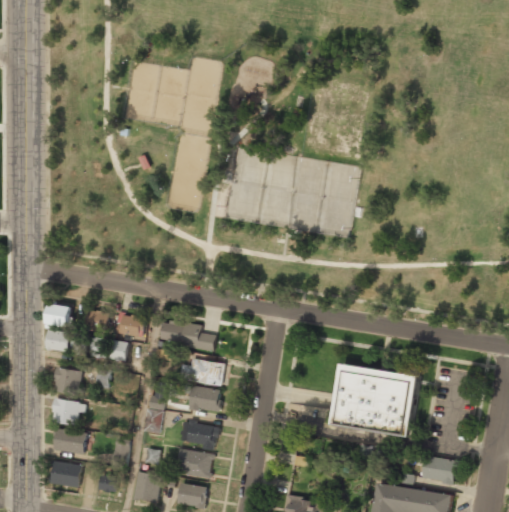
[(143,153),(137,157),(139,162),(142,168),(149,166),(143,153)]
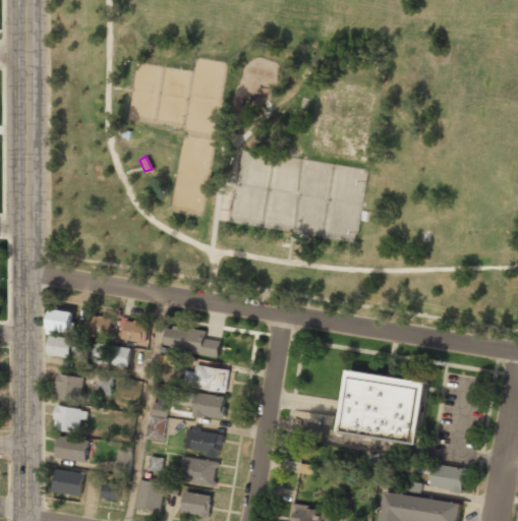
[(69,334),(71,311),(49,309),(46,331),(69,334)]
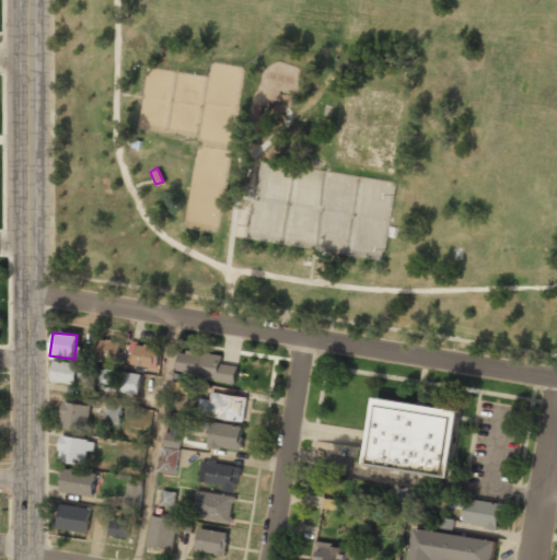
[(93,360),(115,362),(117,341),(95,339),(93,360)]
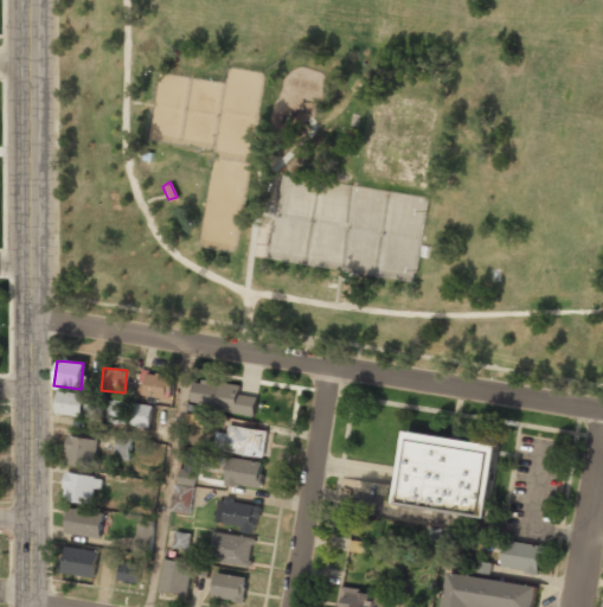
[(167,400),(171,376),(139,371),(136,396),(167,400)]
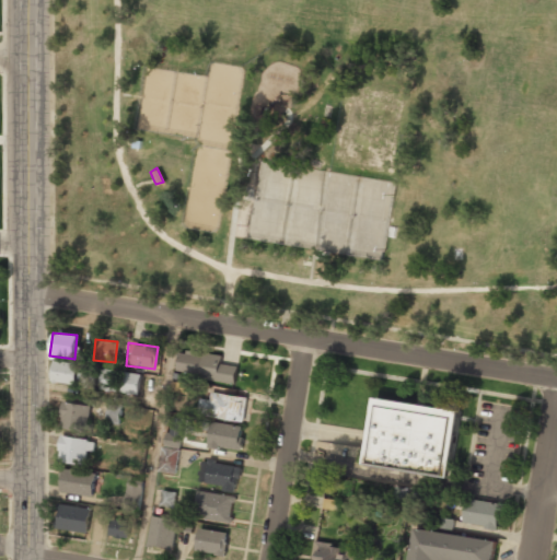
[(174,373),(232,383),(235,366),(219,363),(220,356),(178,349),(174,373)]
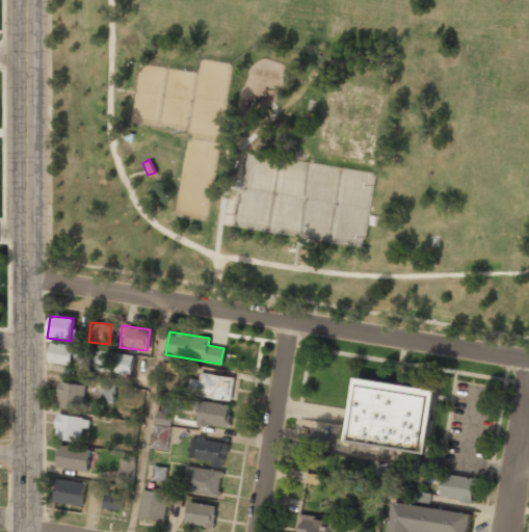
[(46,363),(70,366),(72,346),(48,343),(46,363)]
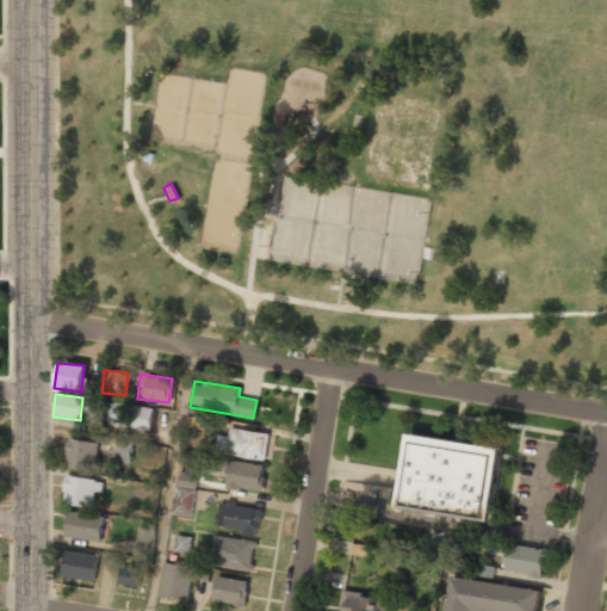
[(152,408),(86,399),(82,421),(148,431),(152,408)]
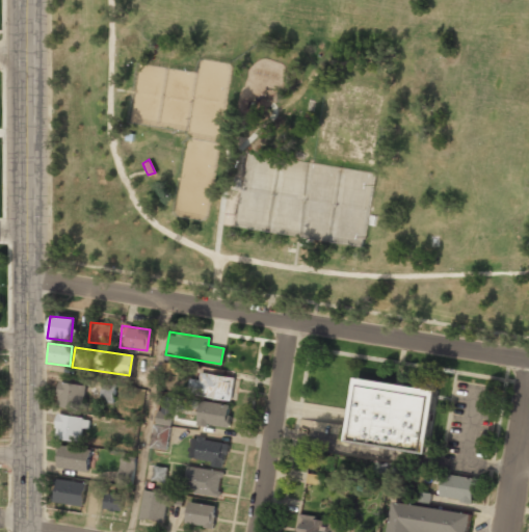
[(230,399),(232,376),(199,373),(199,379),(188,379),(186,396),(230,399)]
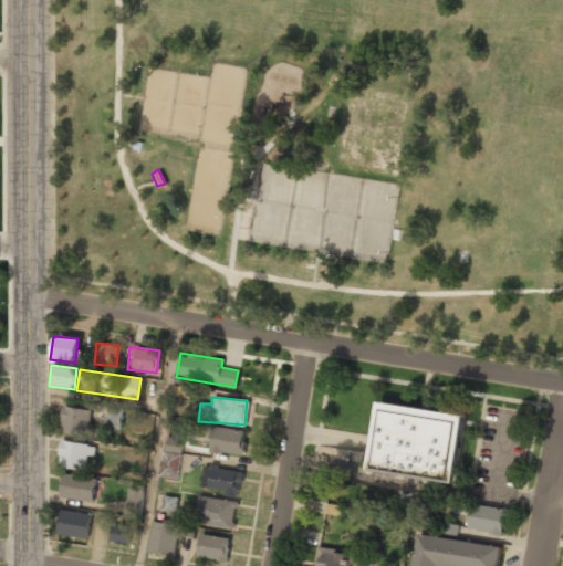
[(367,470),(452,481),(461,413),(375,404),(367,470)]
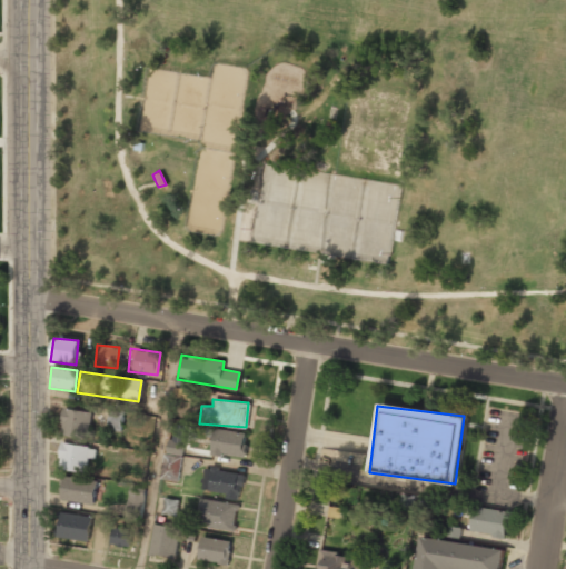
[(58,435),(85,439),(89,412),(62,408),(58,435)]
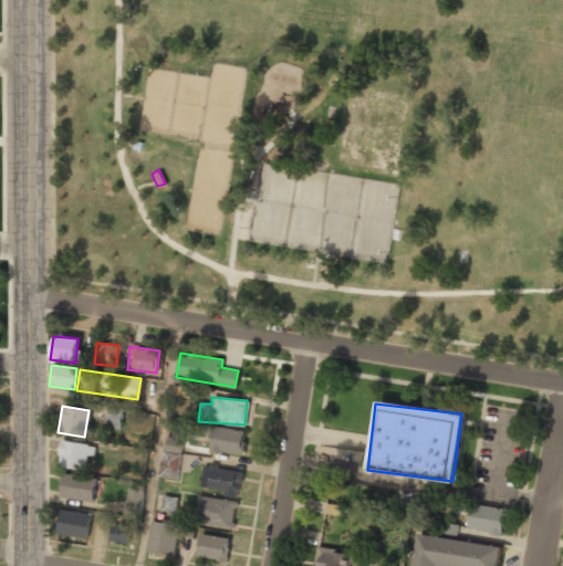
[(121,409),(107,407),(104,427),(118,429),(121,409)]
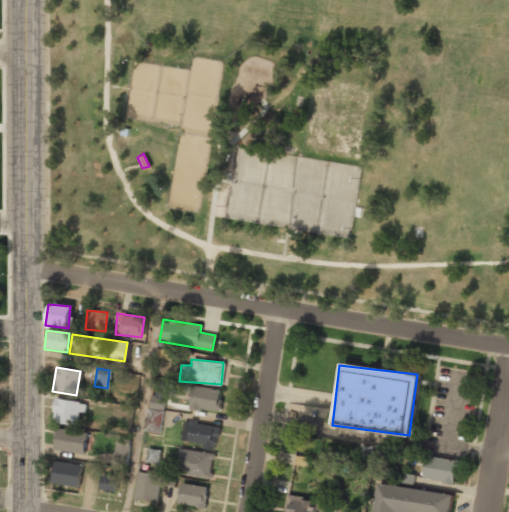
[(188,407),(217,412),(220,390),(191,385),(188,407)]
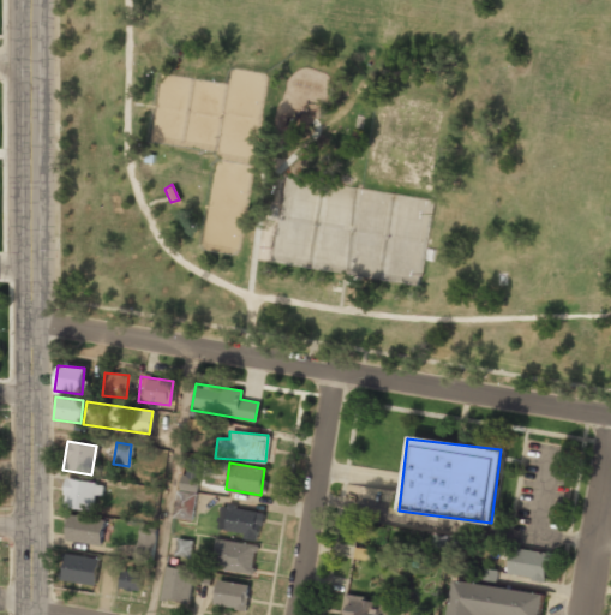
[(190,520),(197,477),(178,475),(171,518),(190,520)]
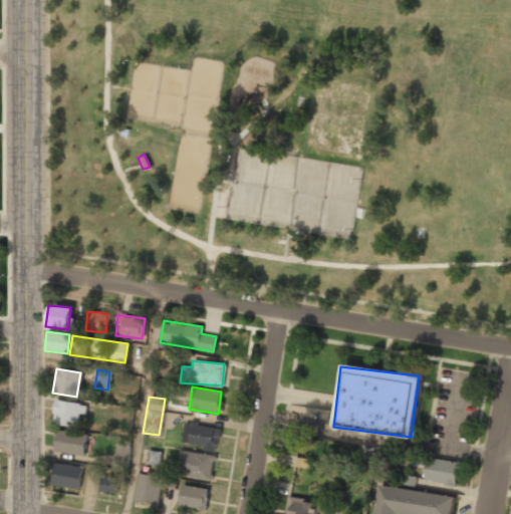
[(75,428),(78,414),(83,415),(84,405),(54,400),(50,424),(75,428)]
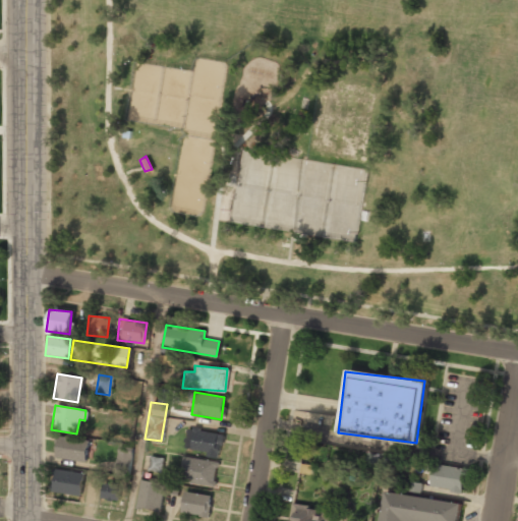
[(221,432),(185,428),(183,449),(205,451),(204,457),(218,458),(221,432)]
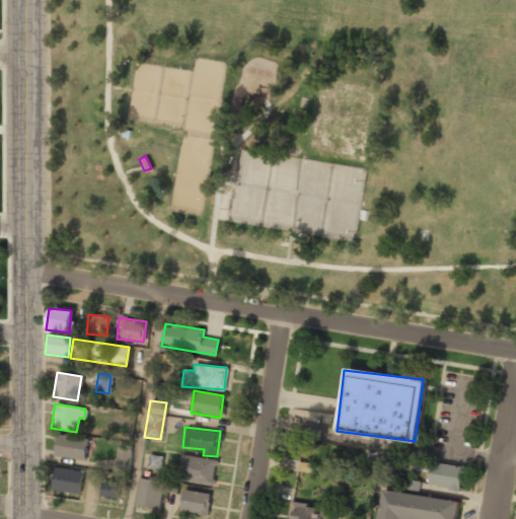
[(53,455),(83,460),(87,439),(57,434),(53,455)]
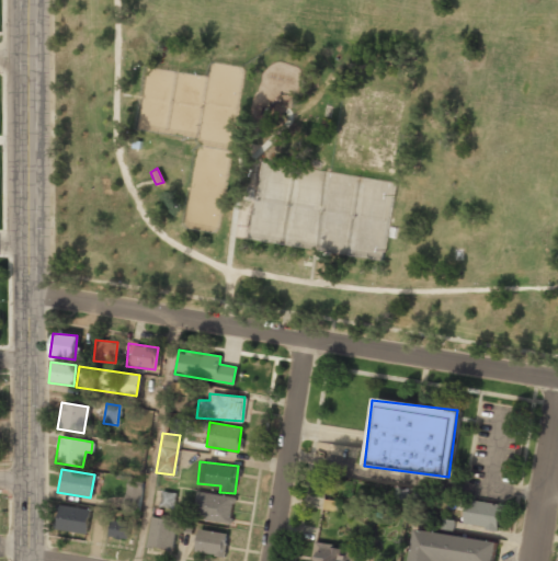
[(123,512),(138,512),(139,481),(124,480),(123,512)]
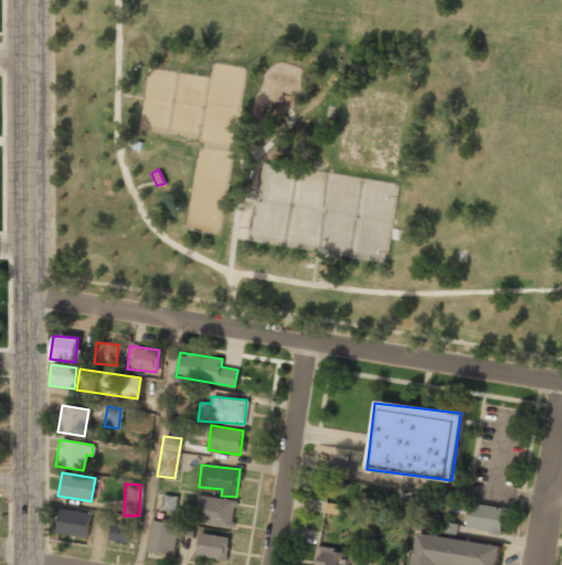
[(175,496),(160,494),(158,510),(173,512),(175,496)]
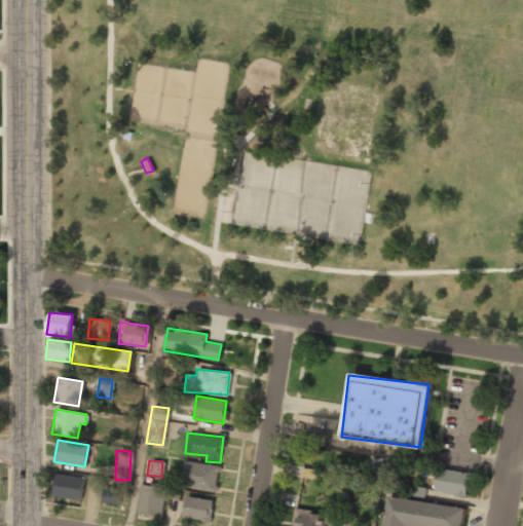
[(218,466),(182,460),(178,485),(214,491),(218,466)]
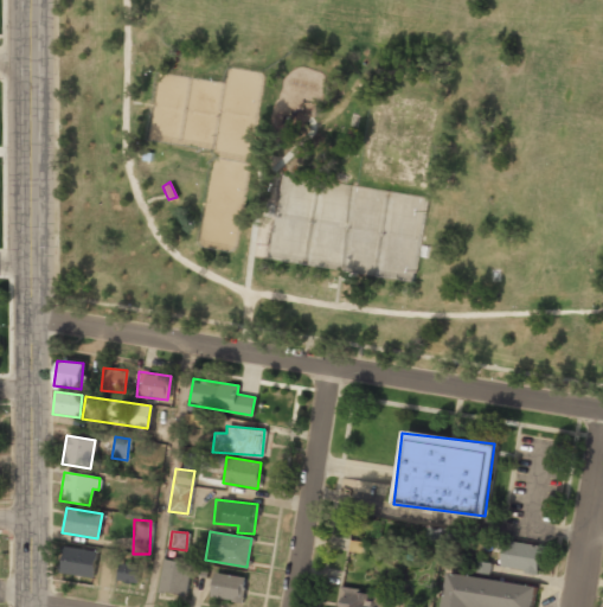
[(499,567),(536,573),(539,545),(502,540),(499,567)]
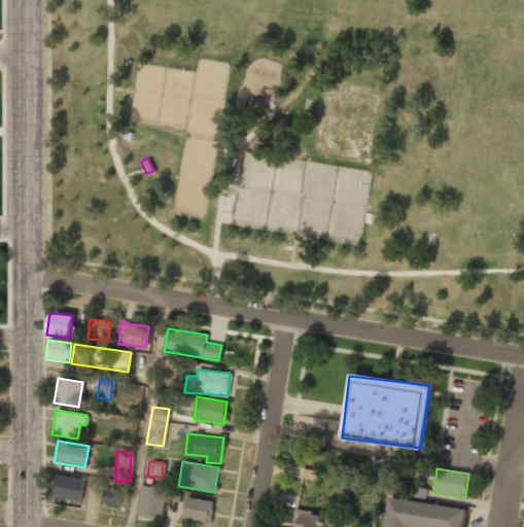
[(53,500),(81,499),(80,477),(51,478),(53,500)]
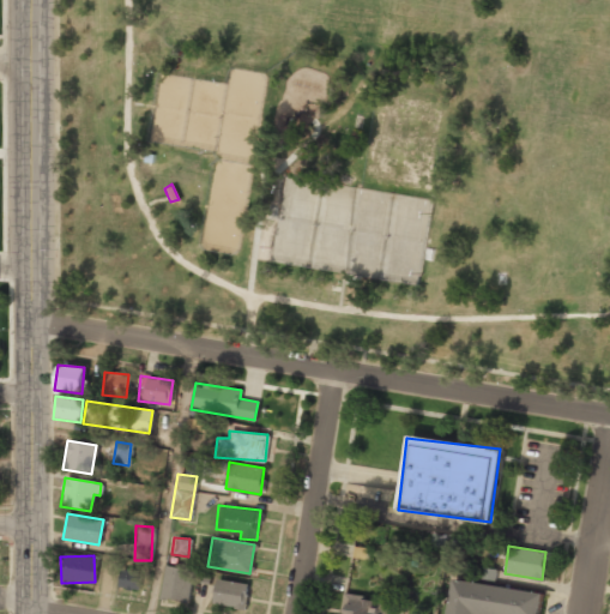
[(187,600),(191,569),(162,566),(159,597),(187,600)]
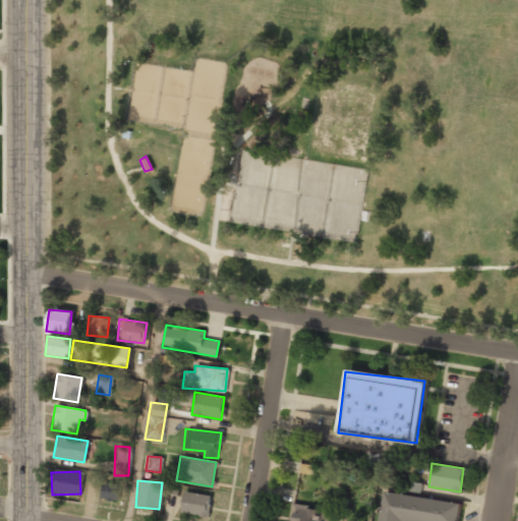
[(119,485),(101,482),(99,499),(117,502),(119,485)]
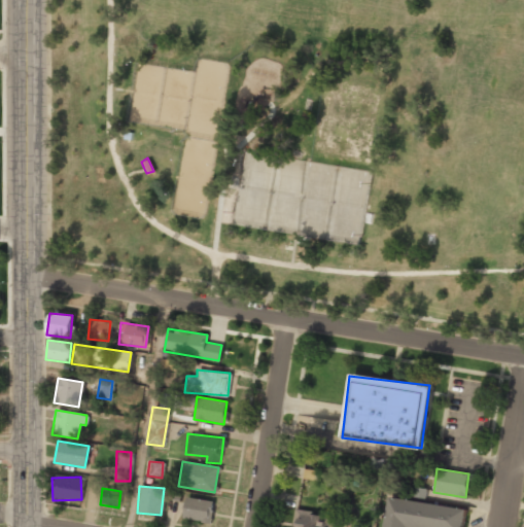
[(382,526),(461,526),(464,508),(387,497),(382,526)]
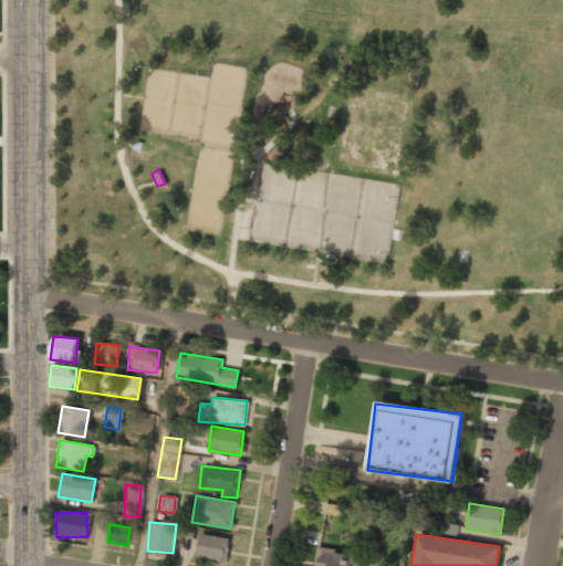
[(196,558),(226,559),(227,536),(197,535),(196,558)]
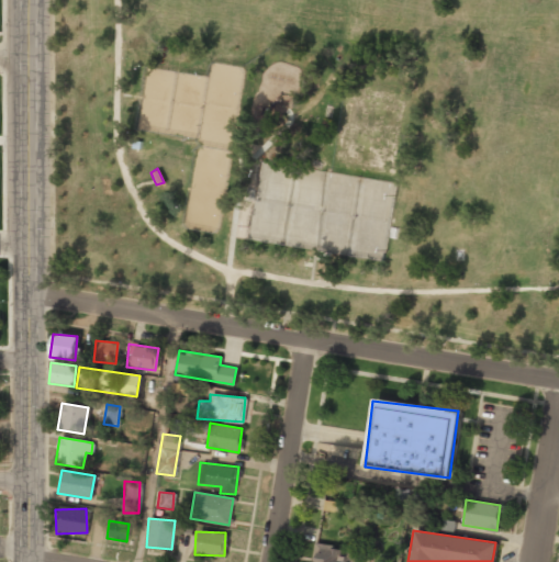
[(310,561),(354,561),(355,550),(312,546),(310,561)]
